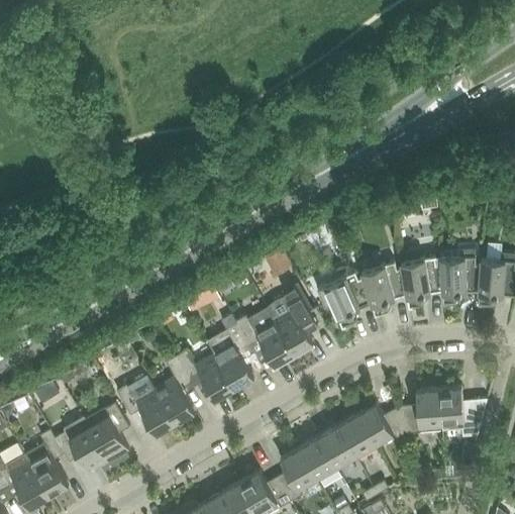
[(281,248),(265,258),(274,275),(290,267),(281,248)]
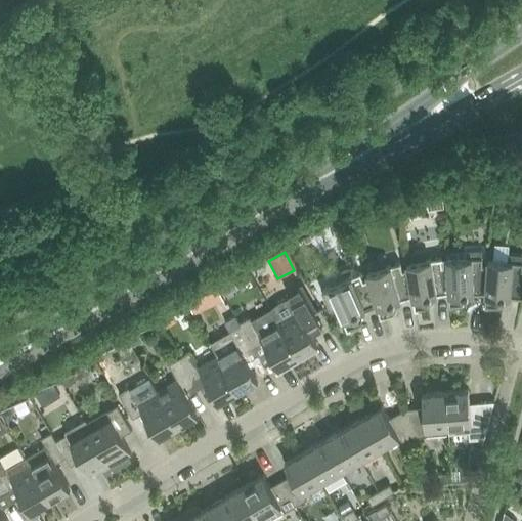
[(448,308),(461,308),(462,308),(464,307),(465,306),(466,304),(467,303),(467,301),(467,297),(484,296),(485,296),(487,267),(486,267),(480,267),(480,253),(465,253),(466,260),(446,261),(446,267),(448,295),(447,295),(448,308)]
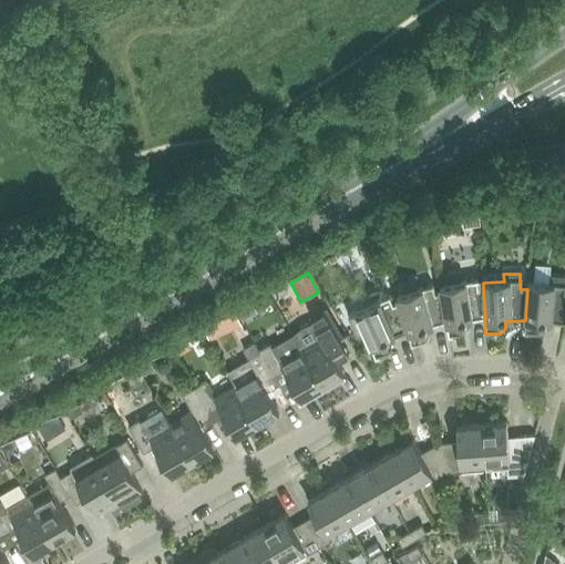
[(564,326),(564,324),(564,295),(564,280),(564,278),(548,277),(548,285),(527,284),(526,289),(527,289),(525,320),(524,320),(523,335),(536,336),(538,336),(541,335),(542,334),(543,332),(544,331),(544,330),(545,329),(545,324),(564,326)]
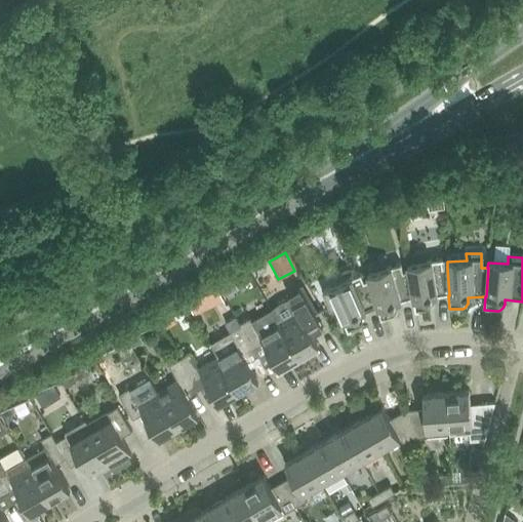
[(448,295),(449,295),(447,268),(442,269),(440,261),(406,267),(407,272),(412,299),(414,313),(427,311),(428,311),(430,310),(430,309),(431,308),(432,307),(432,306),(432,304),(432,298),(448,295)]
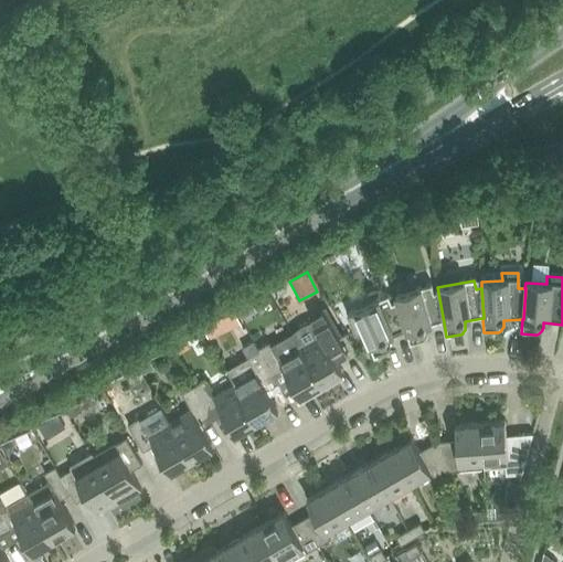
[(444,322),(438,293),(433,294),(431,286),(394,297),(395,303),(396,303),(405,331),(405,332),(409,346),(422,341),(423,341),(424,340),(425,339),(426,338),(426,337),(426,335),(426,332),(425,328),(444,322)]
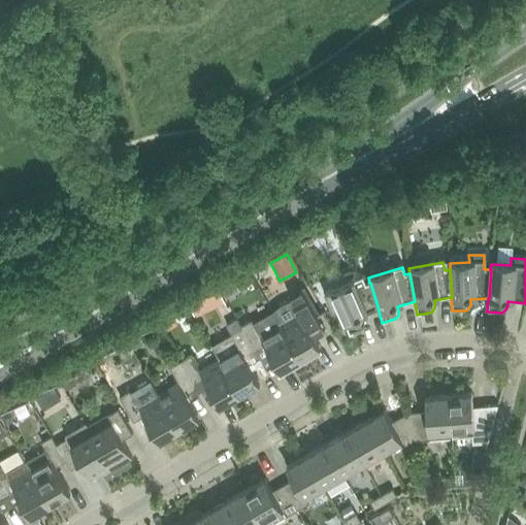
[(349,335),(360,330),(361,330),(362,329),(363,328),(364,327),(364,325),(364,323),(364,322),(363,321),(362,318),(379,310),(379,309),(370,283),(369,283),(365,285),(362,277),(324,294),(332,314),(338,310),(349,335)]
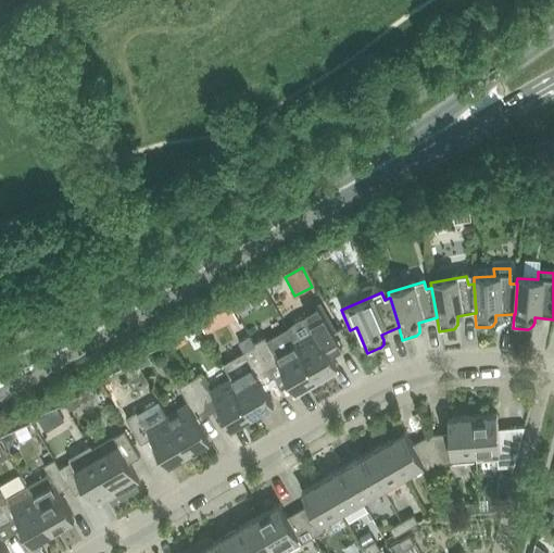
[(244,299),(231,305),(237,316),(250,309),(244,299)]
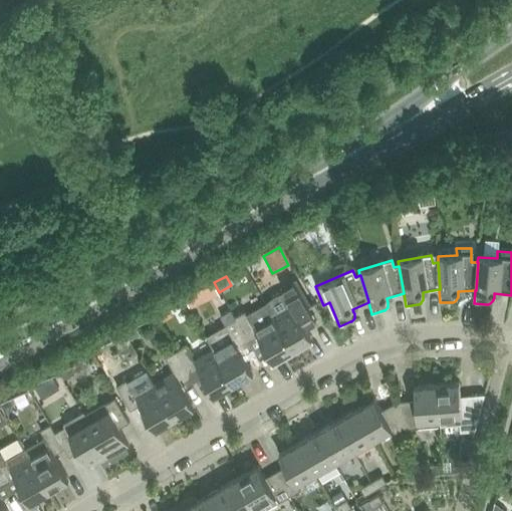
[(282,291),(285,295),(265,306),(292,351),(311,340),(306,331),(316,325),(292,285),(282,291)]
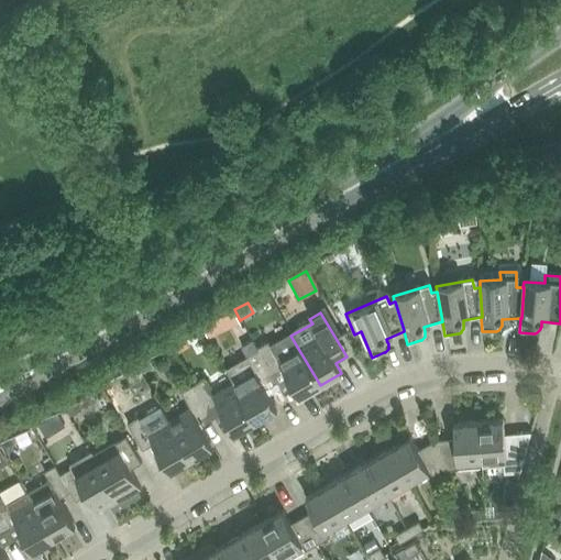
[(218,319),(199,327),(207,341),(226,332),(218,319)]
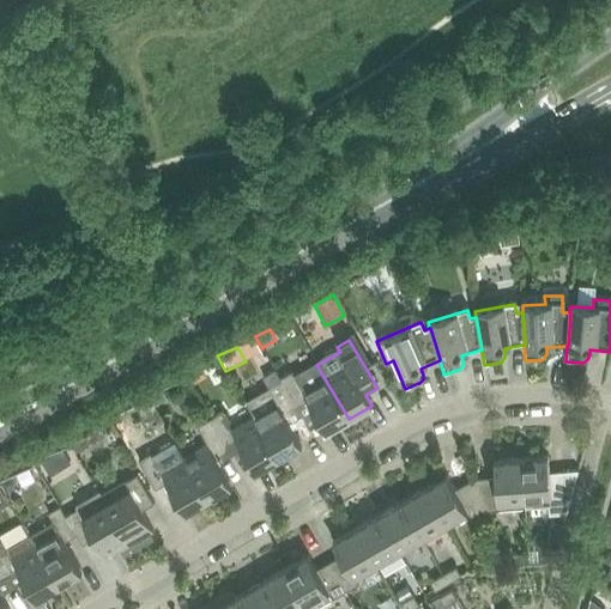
[(291,373),(278,381),(296,410),(307,403),(325,433),(349,419),(316,365),(294,379),(291,373)]
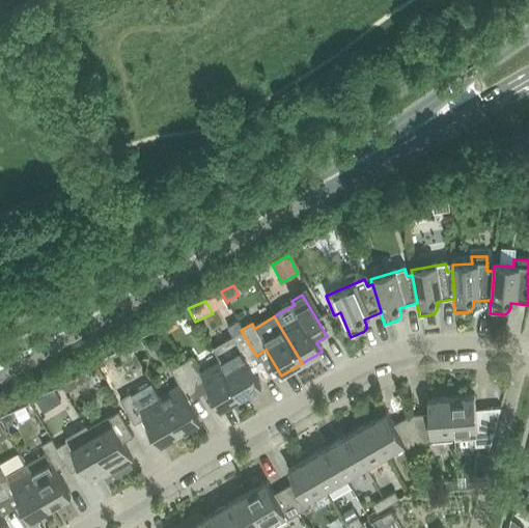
[(213,353),(219,363),(241,399),(260,387),(246,361),(256,356),(241,330),(237,323),(226,329),(233,340),(213,353)]
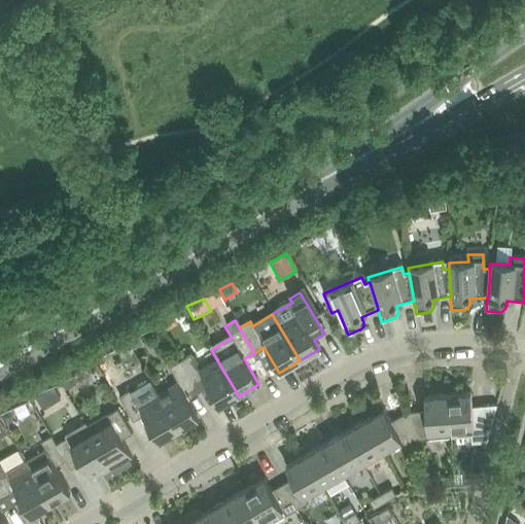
[(139,338),(127,343),(131,350),(142,345),(139,338)]
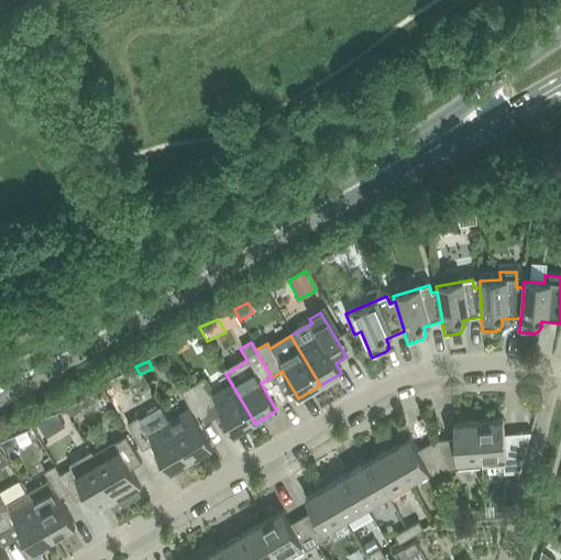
[(202,382),(191,387),(207,415),(217,408),(233,436),(255,424),(232,385),(211,397),(202,382)]
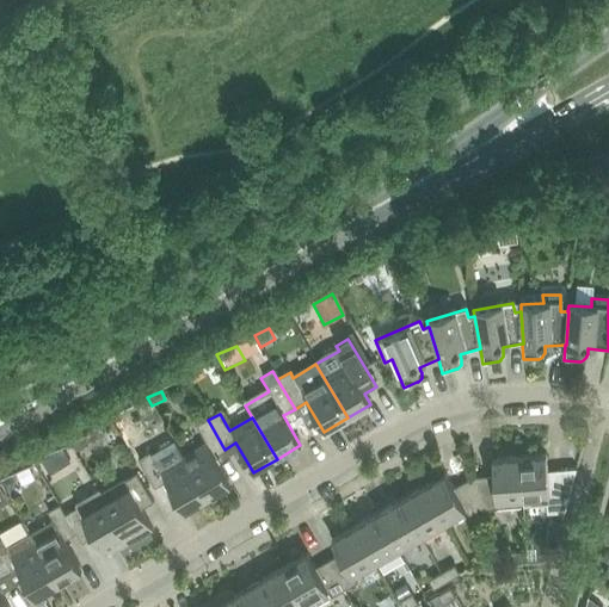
[(213,456),(225,450),(208,420),(195,427),(205,445),(183,458),(207,500),(229,485),(213,456)]
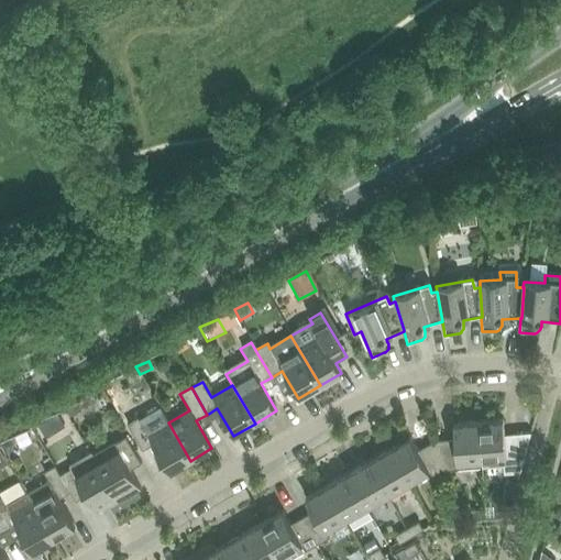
[(75,402),(63,407),(68,418),(79,413),(75,402)]
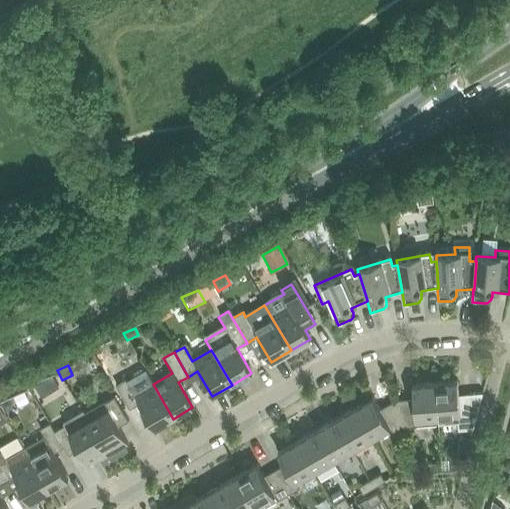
[(153,430),(173,419),(153,384),(133,395),(125,381),(114,387),(128,411),(139,405),(153,430)]
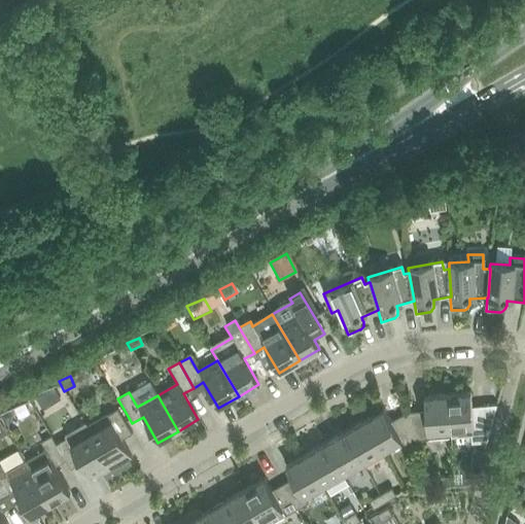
[(471,409),(469,394),(447,396),(449,431),(450,440),(473,438),(474,446),(486,444),(496,406),(471,409)]
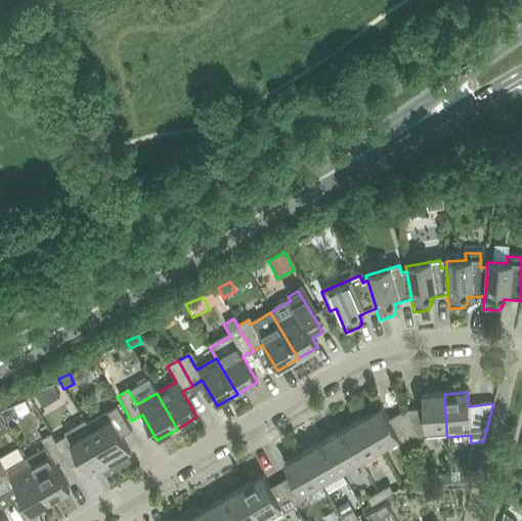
[(412,440),(447,437),(446,429),(444,394),(421,396),(422,410),(404,411),(412,440)]
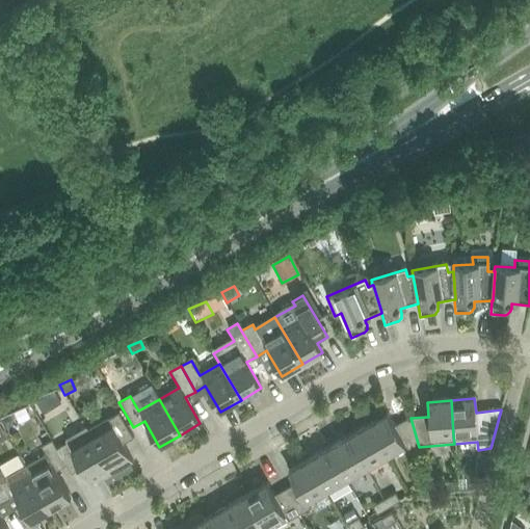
[(117,414),(86,432),(111,475),(114,480),(132,470),(129,465),(132,463),(122,446),(133,440),(117,414)]
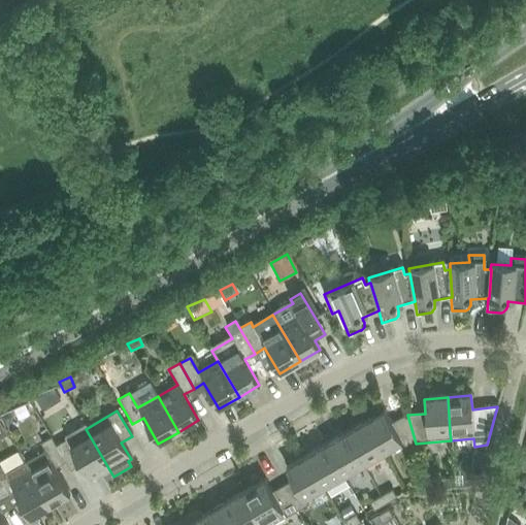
[(8,412),(0,416),(0,418),(3,426),(9,424),(11,418),(8,412)]
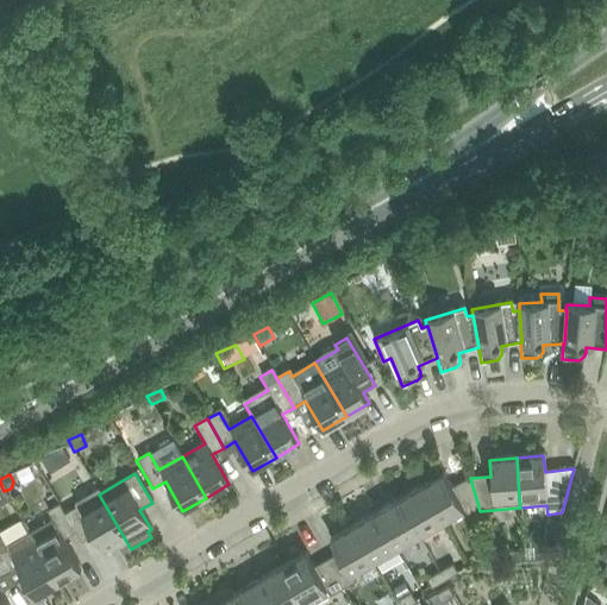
[(467,518),(480,511),(470,478),(451,489),(443,474),(419,489),(440,524),(463,511),(467,518)]
